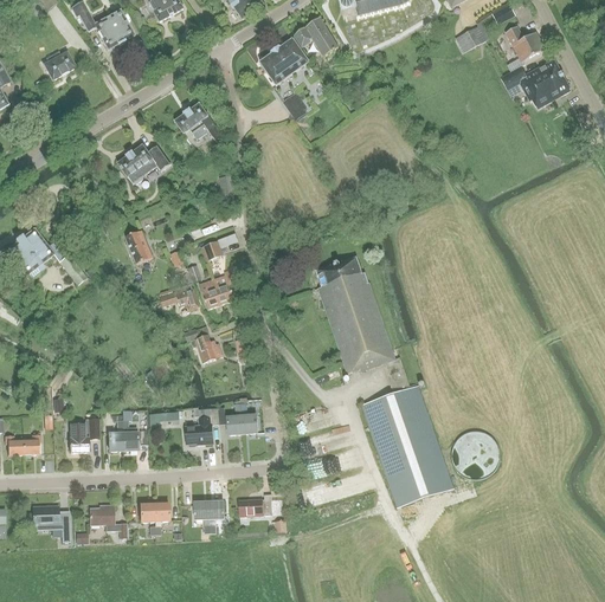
[(148,0),(159,20),(182,7),(178,0),(148,0)]
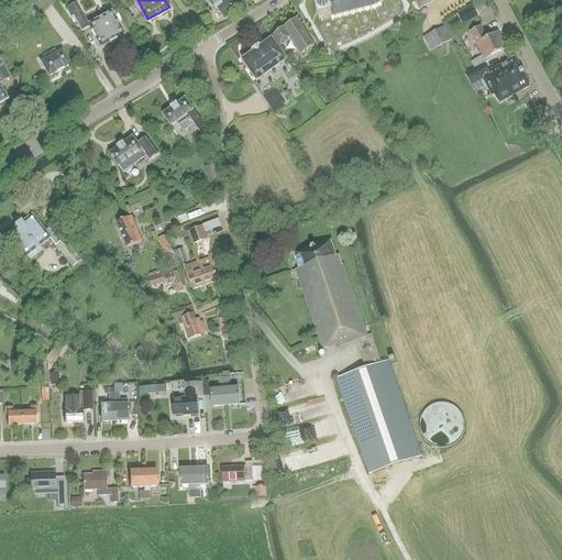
[(212,0),(213,1),(212,1),(216,6),(223,17),(244,2),(242,0),(212,0)]
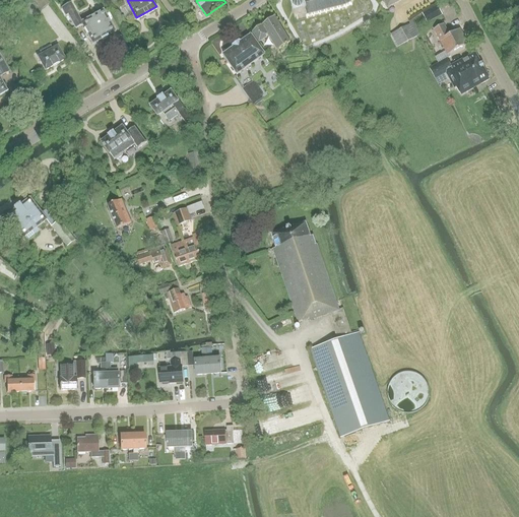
[(305,11),(306,15),(345,6),(350,3),(351,2),(352,0),(302,0),(290,3),(292,6),(293,8),(294,14),(305,11)]
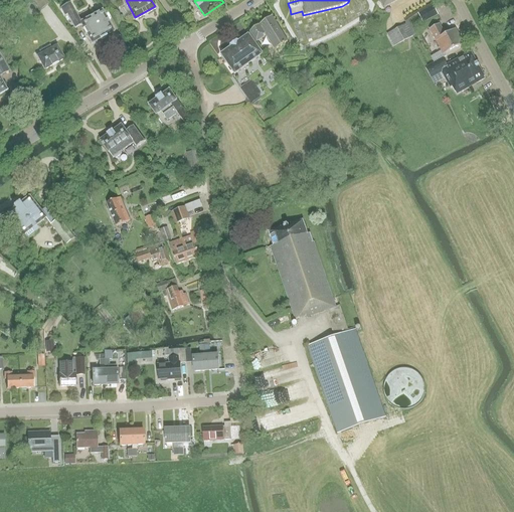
[(104,34),(113,29),(101,8),(79,20),(68,1),(59,6),(64,14),(66,13),(73,26),(80,23),(91,41),(99,36),(100,37),(105,34),(104,34)]
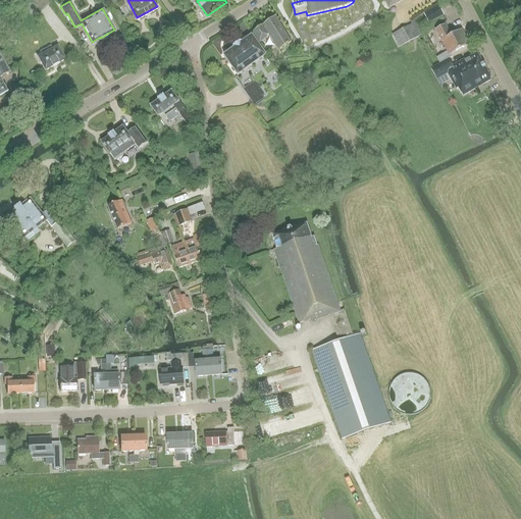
[(437,3),(429,8),(433,16),(443,11),(437,3)]
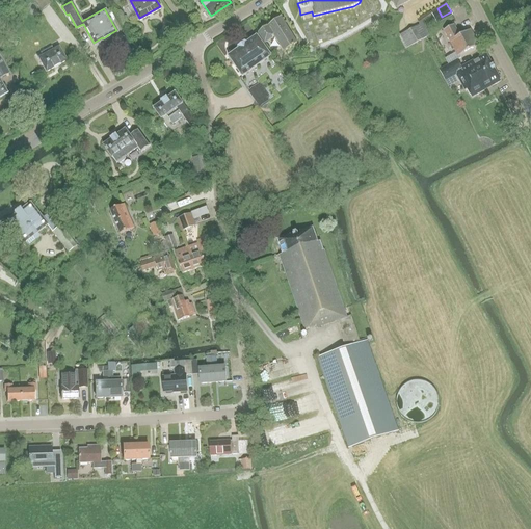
[(284,49),(296,41),(280,15),(257,30),(264,41),(274,34),(284,49)]
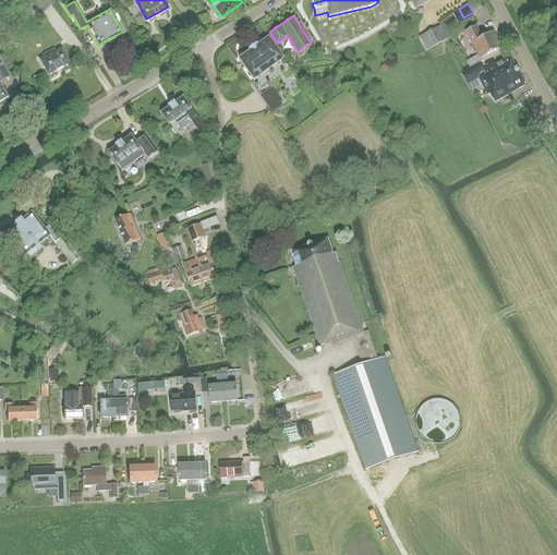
[(438,20),(439,22),(447,36),(450,34),(442,19),(438,20)]
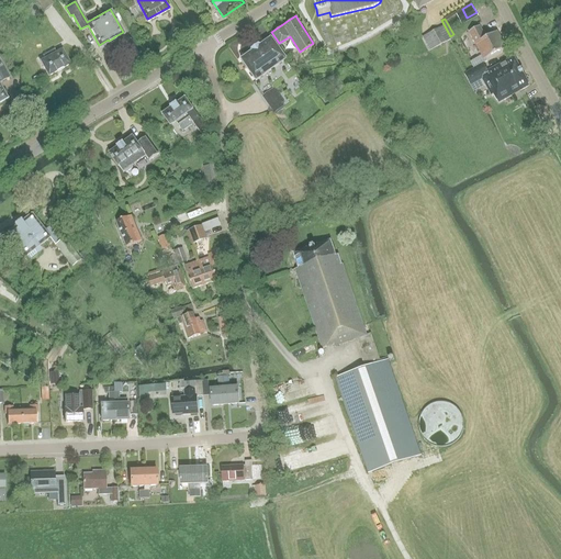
[(483,57),(505,45),(496,30),(485,35),(479,23),(468,30),(483,57)]
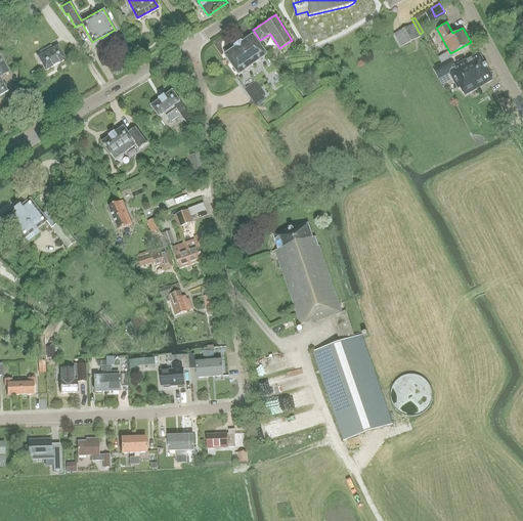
[(407,24),(399,29),(405,41),(415,37),(407,24)]
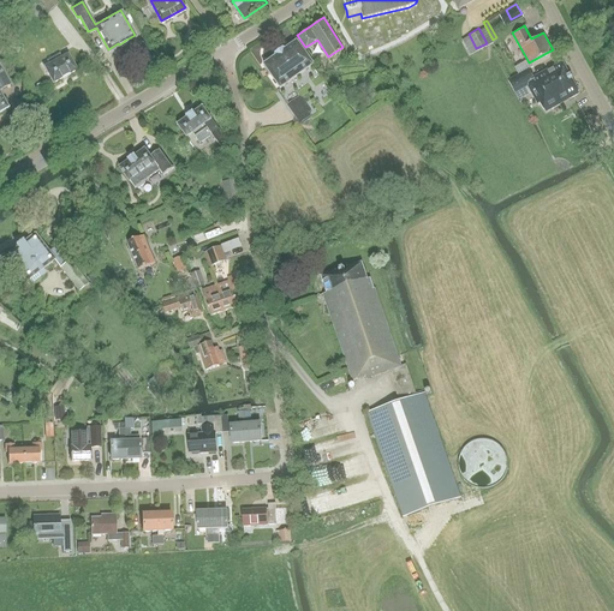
[(313,63),(313,61),(297,39),(296,39),(284,47),(284,46),(281,46),(274,52),(274,53),(275,53),(263,61),(263,63),(279,85),(280,85),(313,63)]
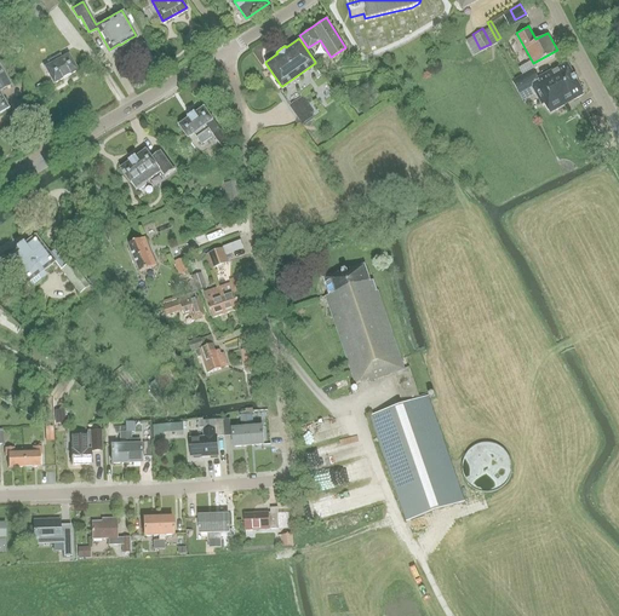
[(52,81),(76,68),(67,52),(61,56),(58,52),(46,58),(49,62),(44,65),(52,81)]
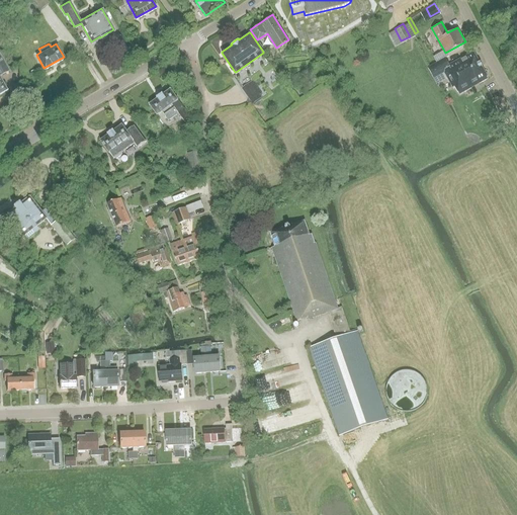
[(432,76),(443,70),(452,86),(453,85),(458,92),(488,76),(472,50),(450,62),(446,55),(427,65),(432,76)]
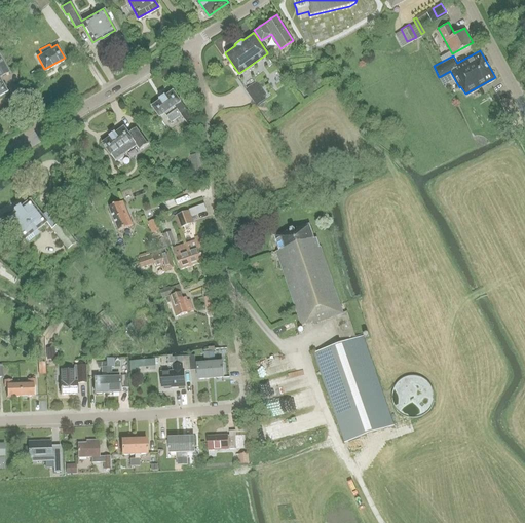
[(276,57),(272,52),(267,57),(270,62),(276,57)]
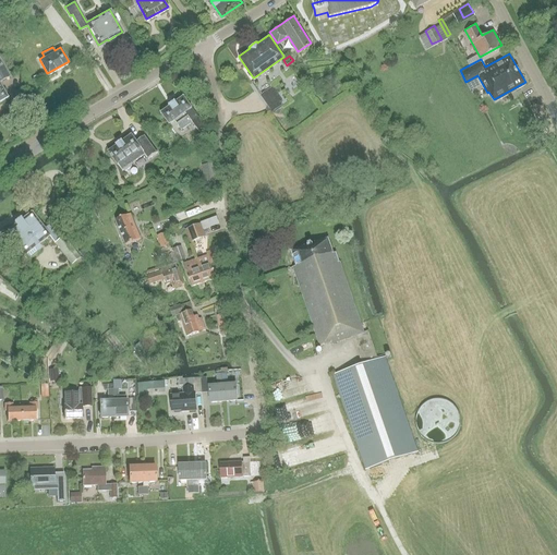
[(270,84),(258,92),(269,107),(271,109),(280,104),(278,100),(280,98),(270,84)]
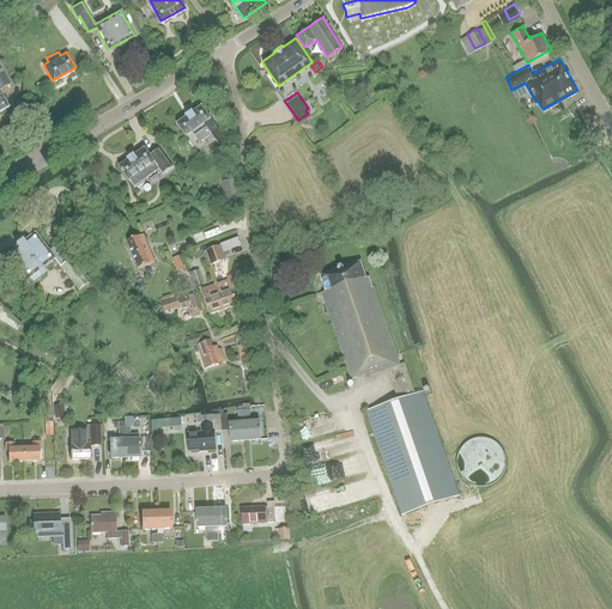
[(218,142),(225,136),(201,103),(192,110),(192,109),(185,114),(186,115),(176,121),(185,134),(192,129),(194,133),(193,133),(198,140),(211,132),(218,142)]
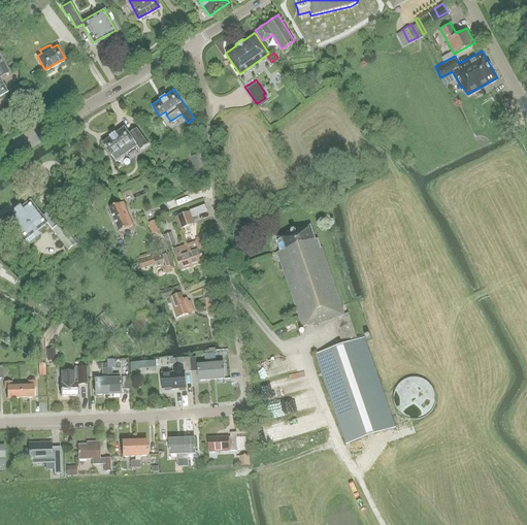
[(139,148),(147,142),(136,127),(129,132),(124,126),(114,132),(109,135),(109,136),(101,141),(110,154),(114,159),(136,143),(139,148)]
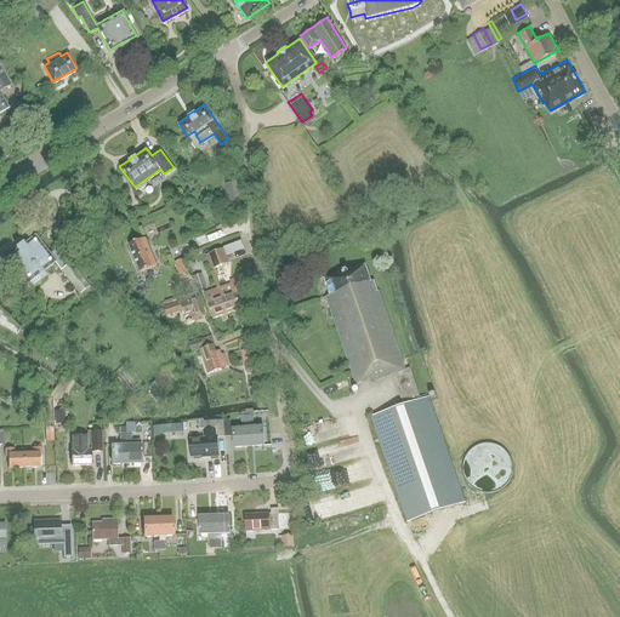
[(225,211),(239,205),(235,180),(225,181),(226,198),(220,200),(225,211)]
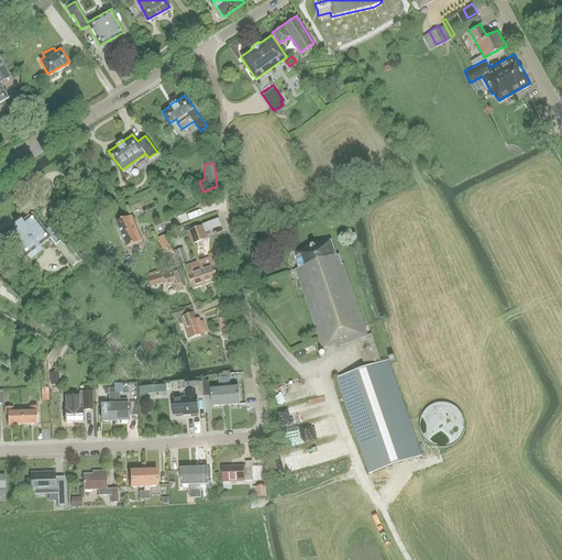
[(6,231),(6,232),(23,255),(39,244),(48,235),(50,234),(53,232),(47,226),(43,229),(31,212),(30,212),(21,220),(20,219),(20,218),(19,218),(19,219),(13,222),(13,223),(14,224),(6,231)]
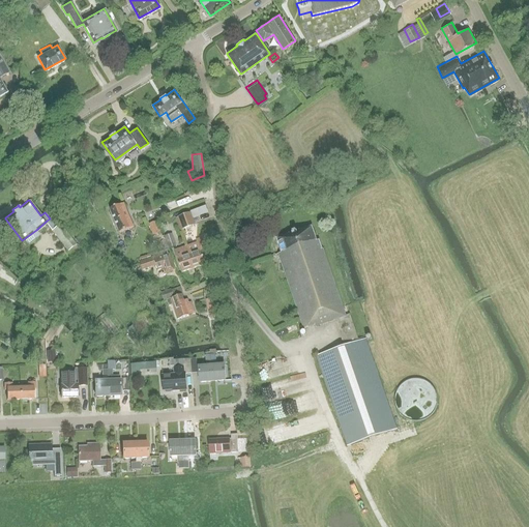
[(119,230),(133,225),(122,201),(109,206),(119,230)]
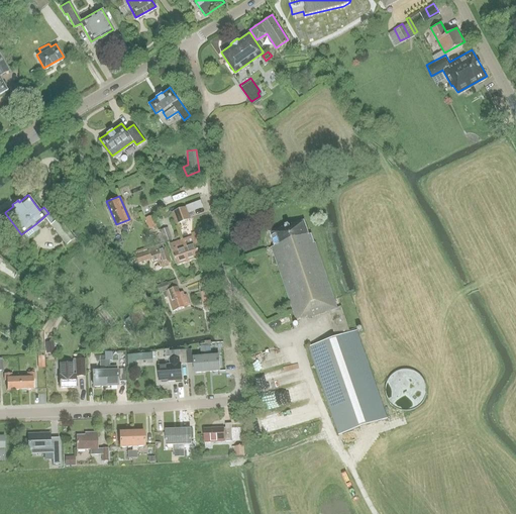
[(187,203),(190,211),(204,205),(201,198),(187,203)]
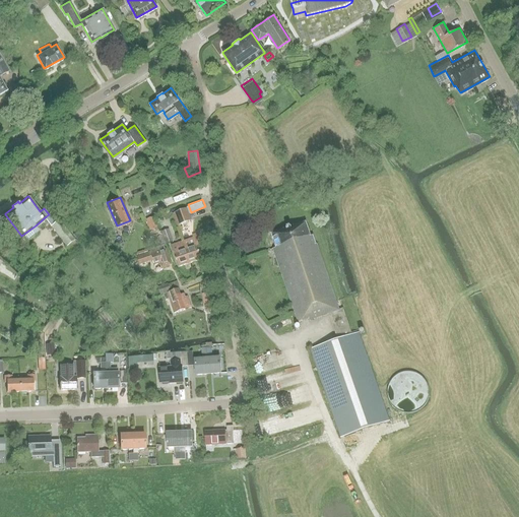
[(191,218),(186,206),(171,211),(176,223),(191,218)]
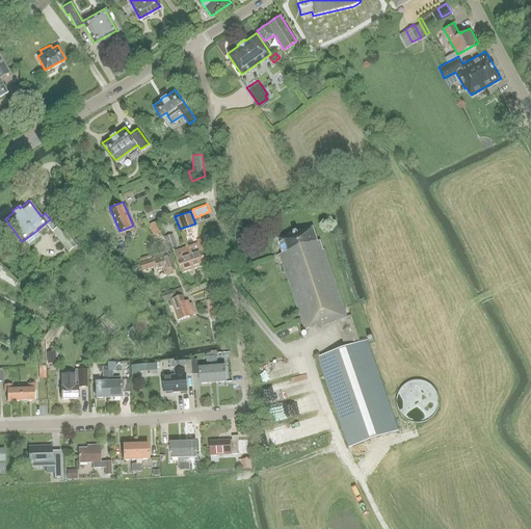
[(55,227),(50,219),(47,221),(46,222),(51,229),(55,227)]
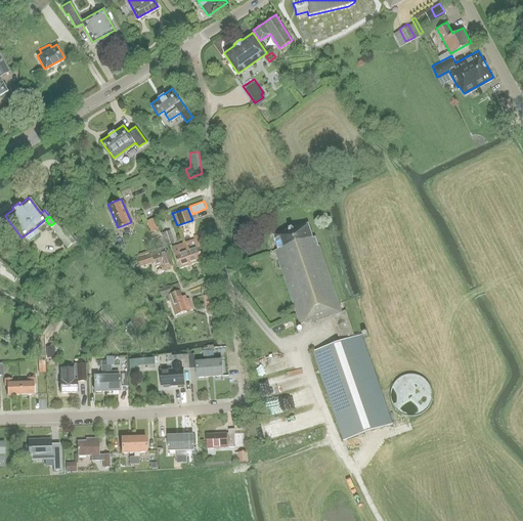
[(154,216),(146,219),(150,229),(158,227),(154,216)]
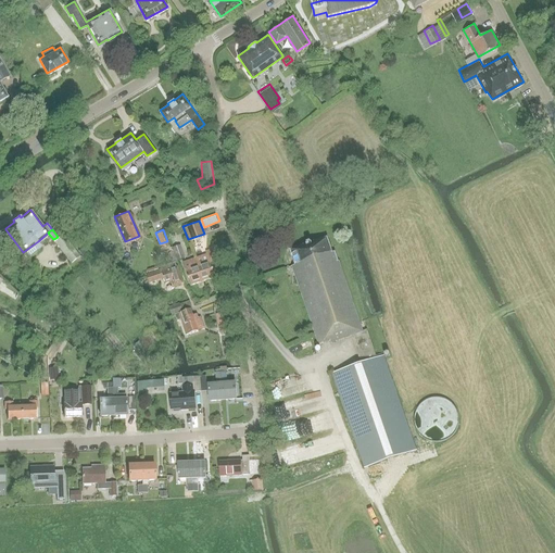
[(70,261),(78,254),(62,233),(53,239),(70,261)]
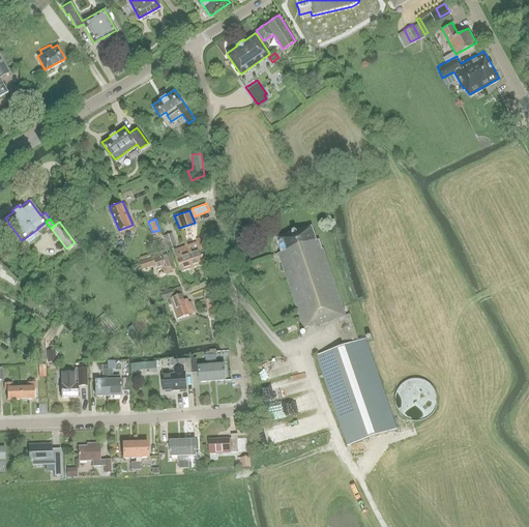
[(345,313),(322,246),(321,246),(318,237),(315,238),(311,225),(299,229),(298,228),(288,232),(276,236),(281,250),(277,251),(302,326),(314,322),(315,324),(334,318),(343,345),(316,354),(346,443),(395,427),(364,337),(358,340),(349,312),(346,313),(345,313)]
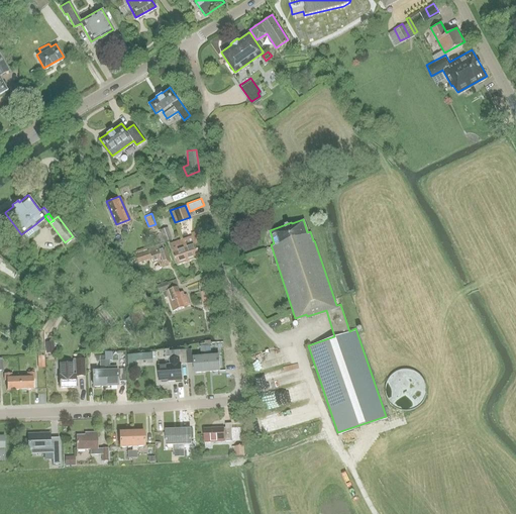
[(165,240),(171,237),(167,225),(160,227),(165,240)]
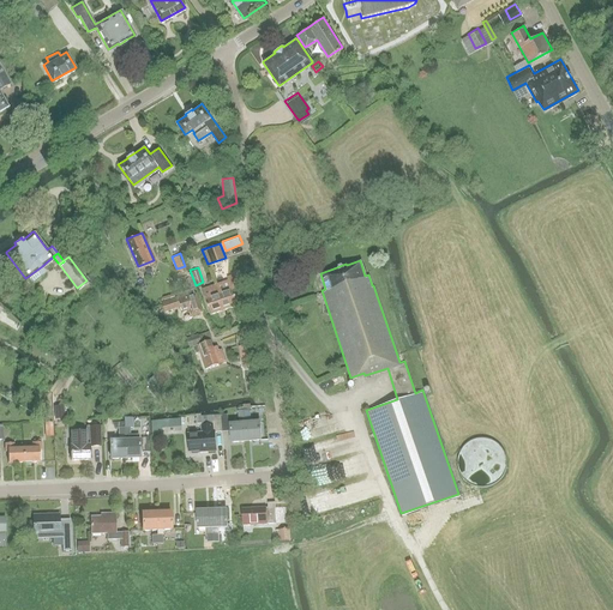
[(91,269),(86,273),(90,278),(96,275),(91,269)]
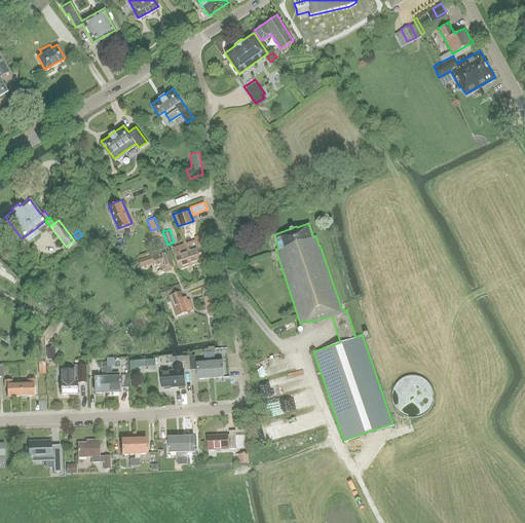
[(202,259),(201,255),(209,252),(201,233),(193,235),(194,238),(184,241),(191,263),(202,259)]
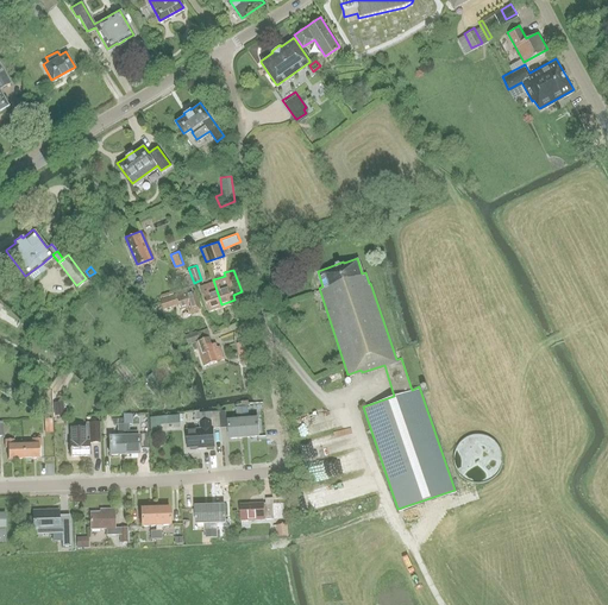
[(213,279),(205,283),(199,285),(208,309),(221,304),(213,279)]
